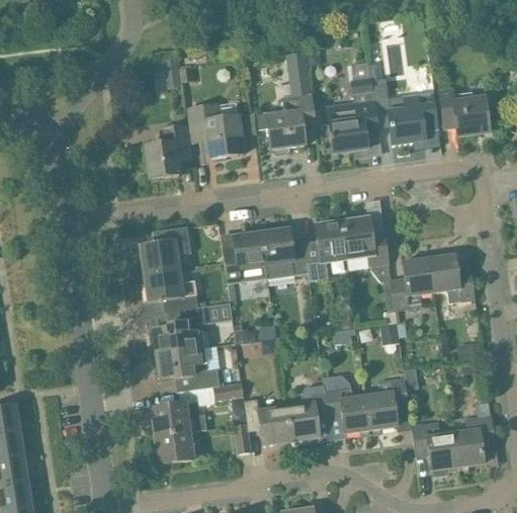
[(312,49),(290,52),(295,93),(318,90),(312,49)]
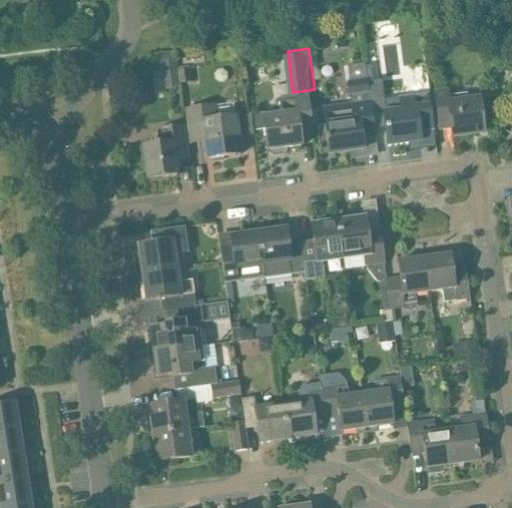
[(174,51),(157,53),(159,66),(163,65),(165,86),(178,85),(174,51)]
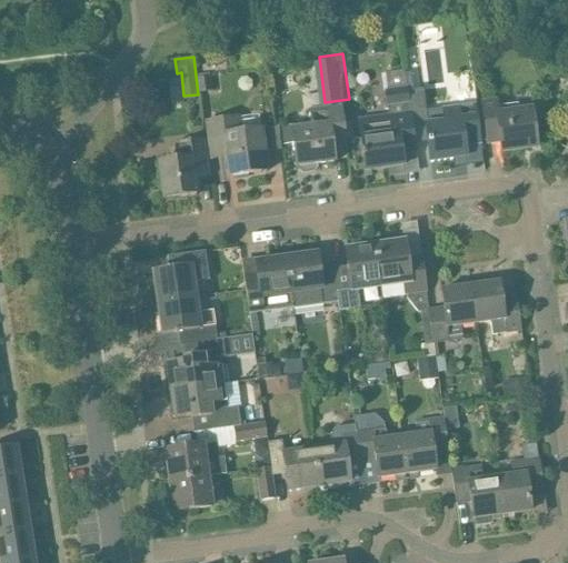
[(407,71),(406,64),(384,67),(389,110),(359,114),(367,168),(404,162),(402,150),(417,148),(414,122),(409,89),(407,71)]
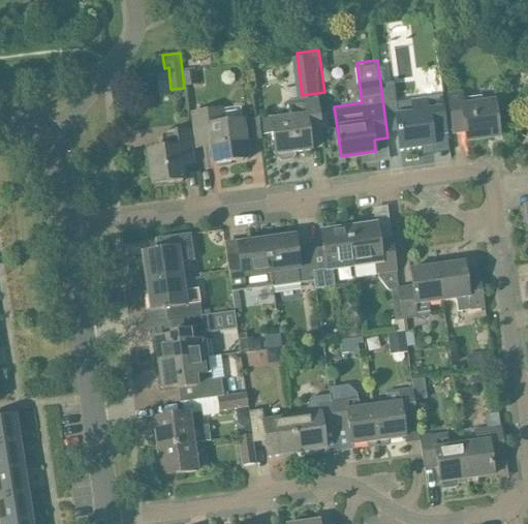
[(462,97),(461,91),(447,93),(453,130),(466,128),(467,139),(500,133),(495,99),(475,102),(474,95),(462,97)]
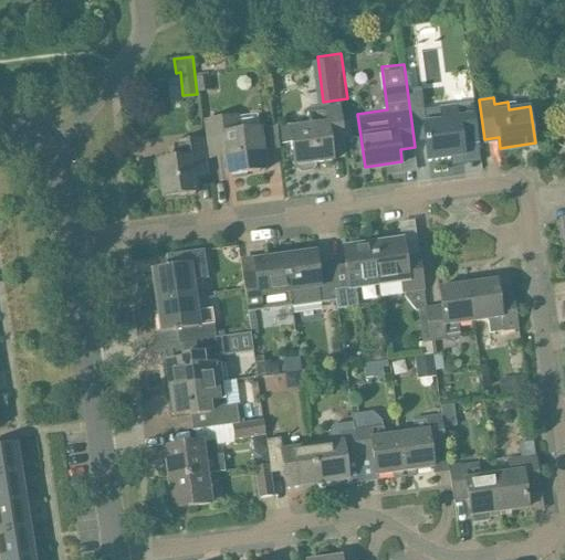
[(441,106),(426,108),(427,120),(429,137),(427,137),(429,158),(464,152),(463,143),(479,140),(473,102),(441,106)]
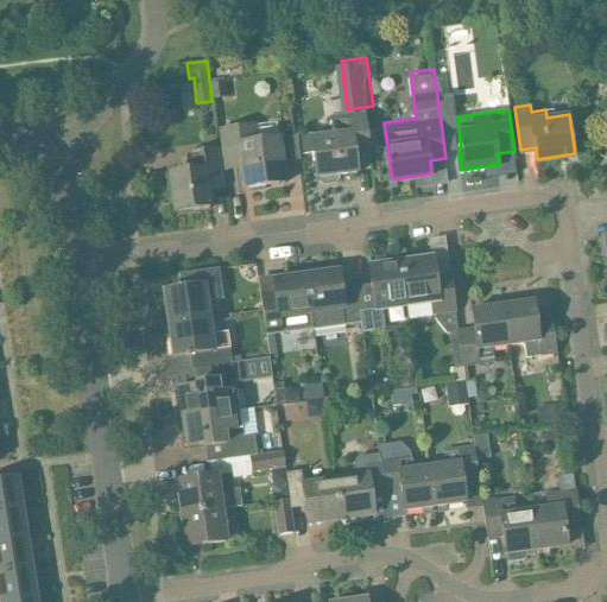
[(371,154),(365,111),(332,115),(333,132),(311,134),(317,177),(320,177),(320,178),(324,181),(336,179),(341,175),(341,173),(358,171),(355,157),(371,154)]
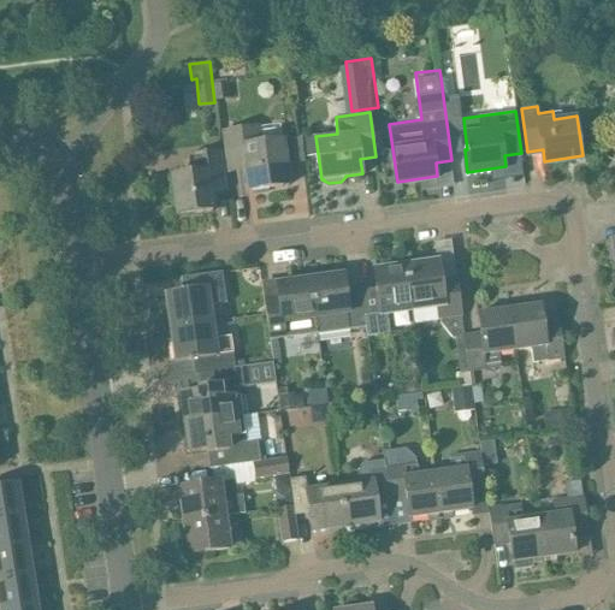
[(260,125),(225,130),(229,155),(246,153),(247,167),(250,188),(290,183),(284,138),(262,141),(260,125)]
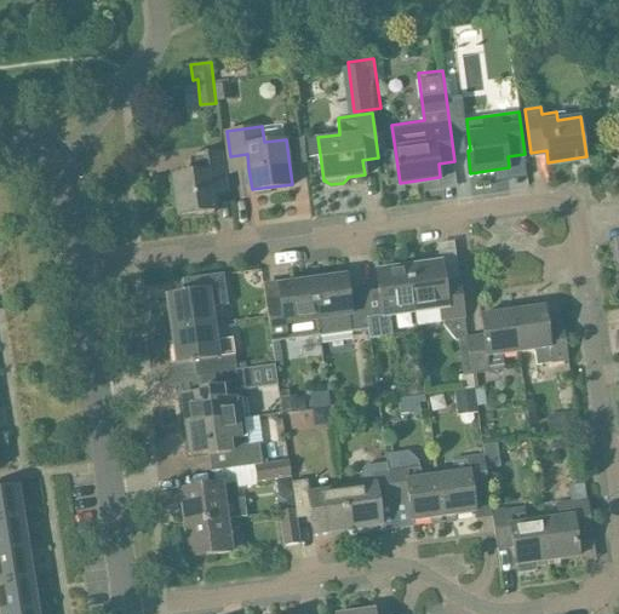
[(229,188),(224,150),(191,154),(194,172),(175,174),(179,214),(216,208),(213,190),(229,188)]
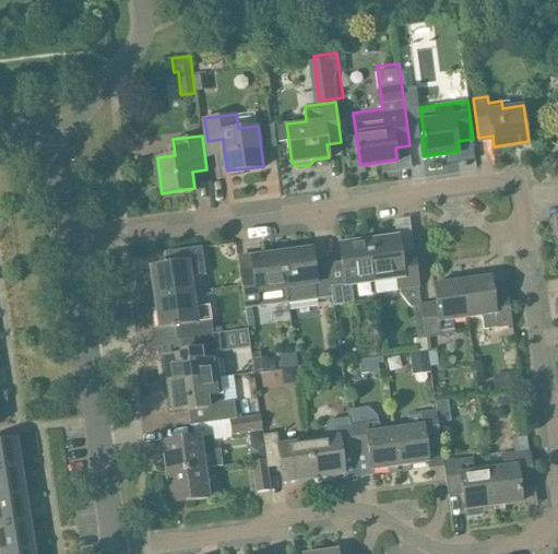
[(427,334),(423,302),(419,283),(415,250),(401,251),(399,236),(369,239),(375,279),(398,275),(399,286),(401,286),(401,290),(412,303),(414,303),(420,345),(428,344),(427,334)]
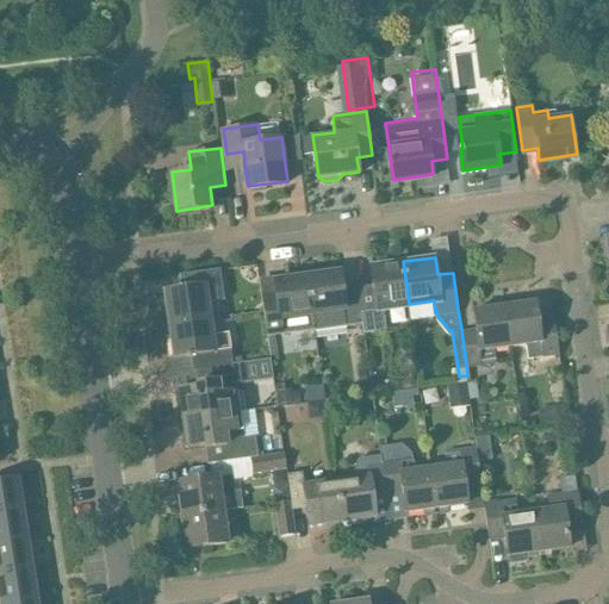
[(364,322),(365,329),(387,327),(384,307),(409,304),(403,261),(372,266),(374,282),(359,285),(364,322)]
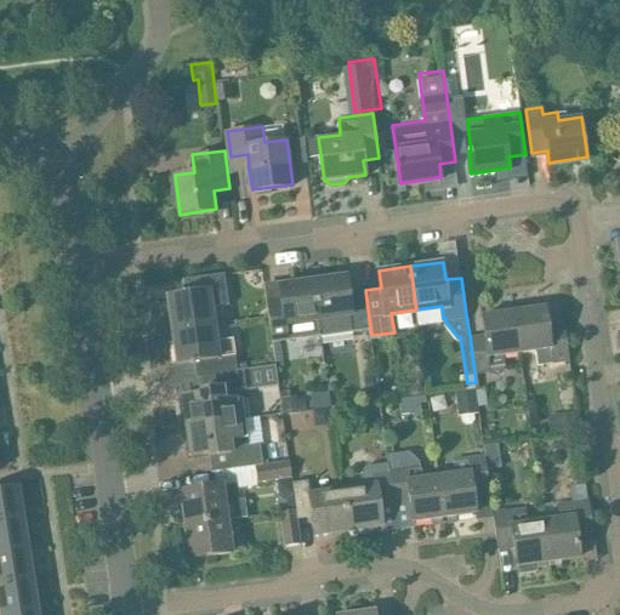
[(187,294),(170,296),(172,317),(170,317),(171,329),(215,323),(212,306),(229,303),(225,273),(185,278),(187,294)]
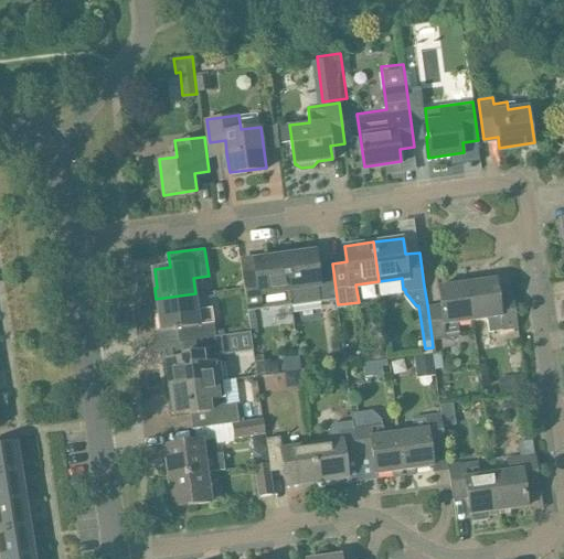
[(317,250),(286,255),(290,289),(293,302),(293,304),(337,298),(332,264),(319,266),(317,250)]
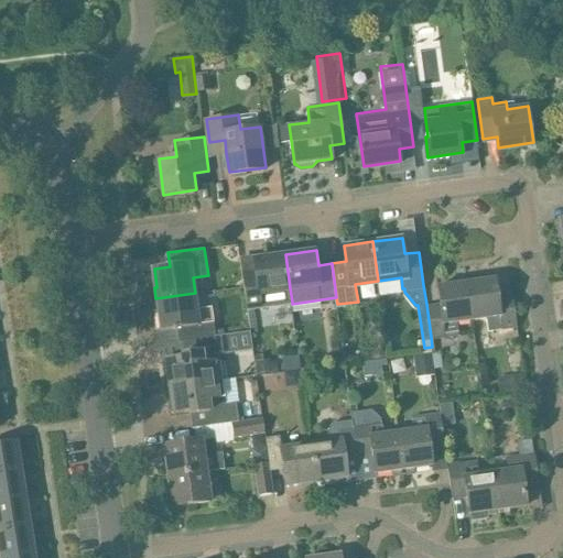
[(292,302),(290,288),(285,254),(255,259),(257,271),(244,273),(248,308),(292,302)]
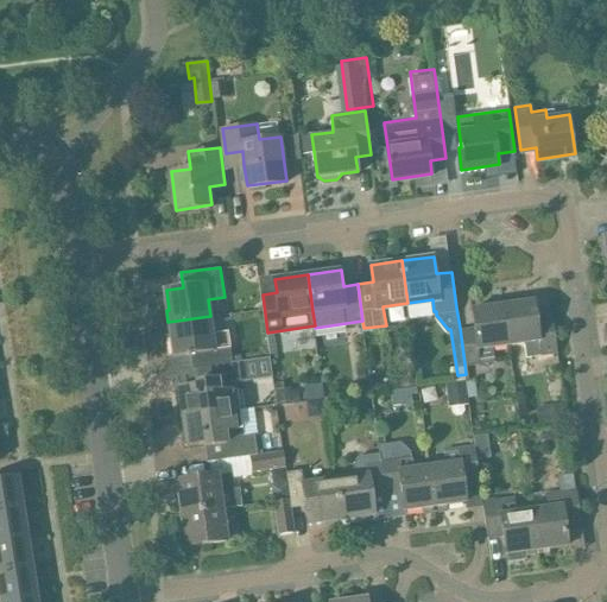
[(537,317),(535,298),(504,303),(510,343),(526,341),(528,354),(541,353),(558,350),(552,315),(537,317)]
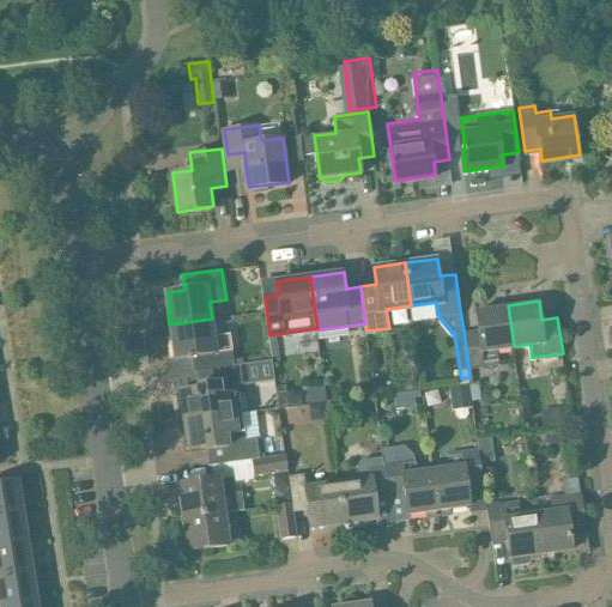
[(479,328),(464,331),(468,366),(501,362),(498,348),(514,346),(508,305),(477,310),(479,328)]
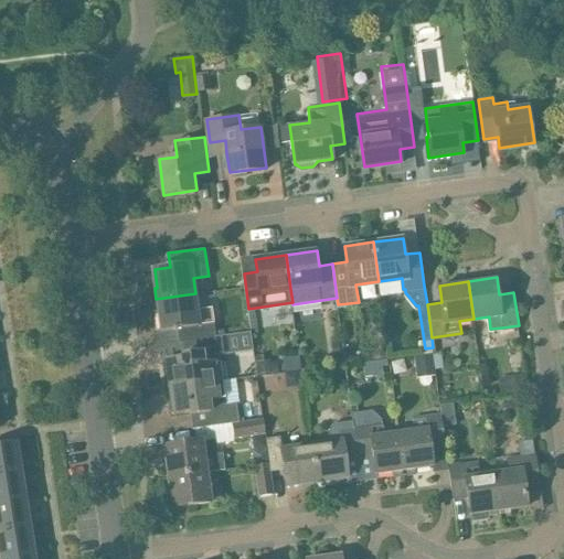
[(195,293),(156,299),(158,310),(160,310),(162,329),(178,326),(180,341),(181,340),(198,337),(216,335),(213,307),(198,309),(195,293)]
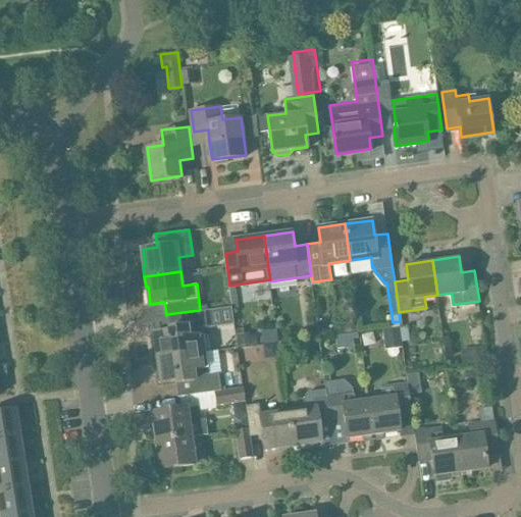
[(170,330),(154,332),(157,357),(200,351),(206,350),(212,349),(210,334),(204,335),(203,327),(213,326),(210,309),(200,310),(183,312),(185,325),(169,327),(170,330)]
